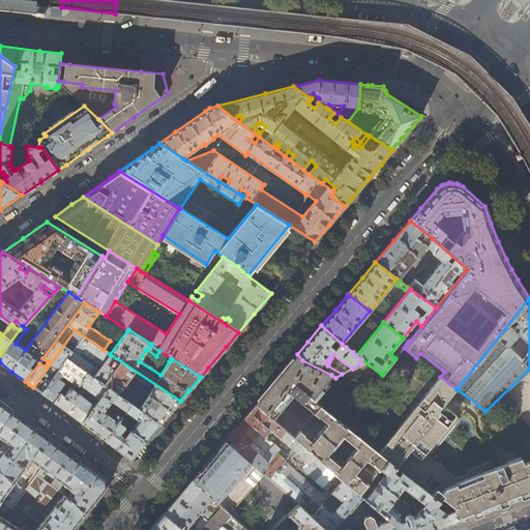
[(33,387),(41,393),(65,358),(107,387),(115,392),(131,404),(160,424),(171,412),(180,401),(110,354),(104,350),(75,330),(33,387)]
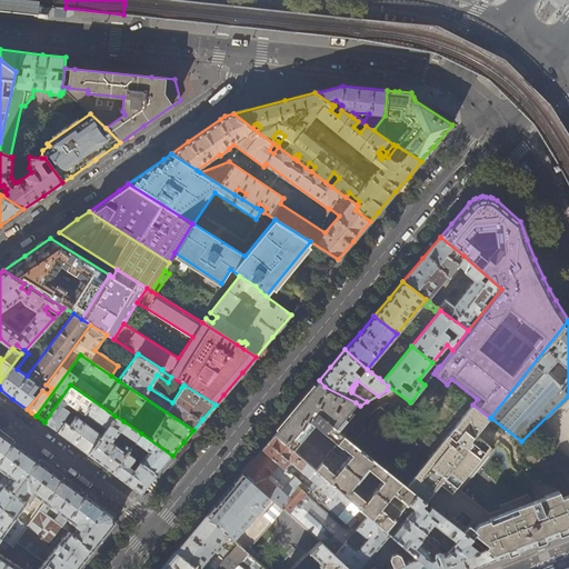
[(317,378),(319,380),(330,367),(327,365),(317,378)]
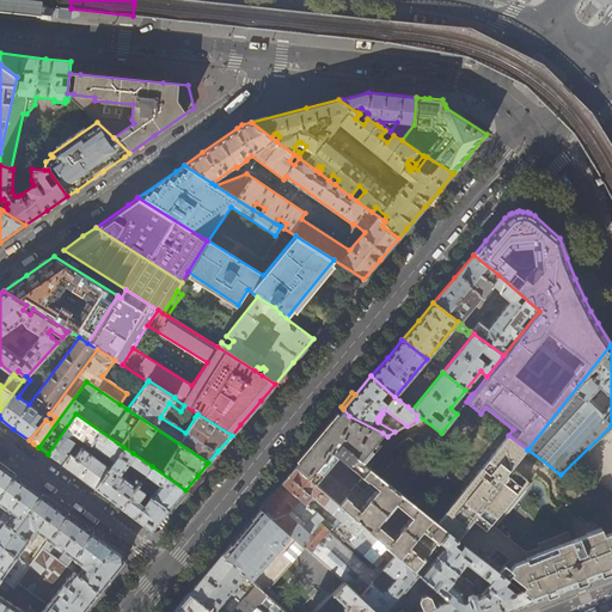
[(403,396),(399,401),(408,407),(411,403),(403,396)]
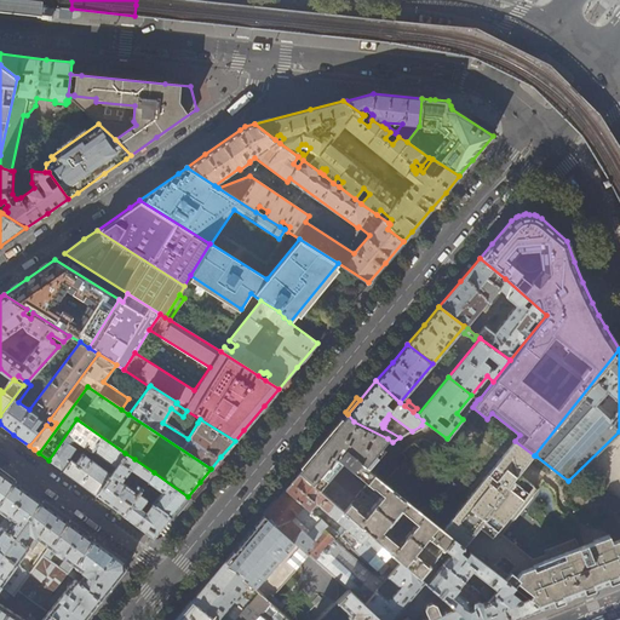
[(354,422),(348,414),(345,418),(339,424),(333,431),(315,453),(299,472),(401,561),(420,578),(437,558),(445,549),(453,538),(443,530),(419,511),(451,472),(415,443),(402,453),(405,455),(383,481),(365,466),(388,438),(354,422)]
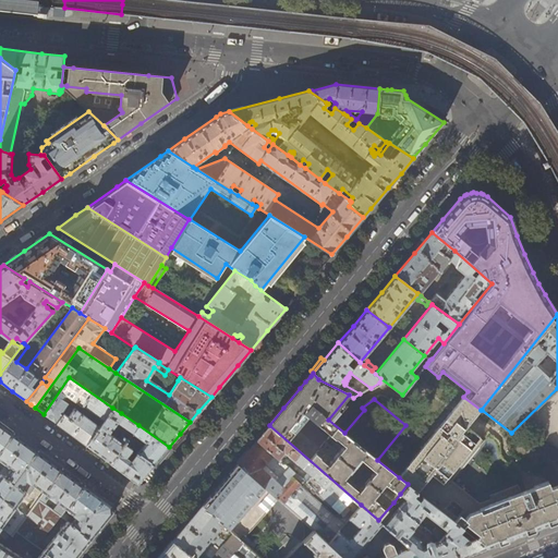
[(104,420),(112,408),(69,377),(44,414),(64,429),(86,445),(100,425),(74,408),(70,408),(67,409),(64,413),(61,411),(71,398),(81,404),(81,405),(82,407),(83,405),(104,420)]
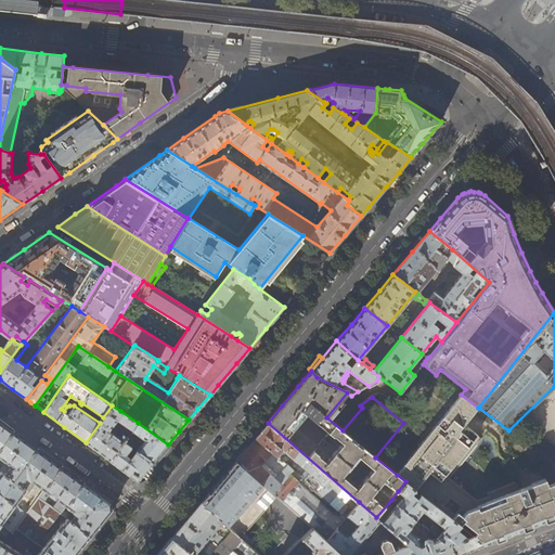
[(479,408),(478,408),(461,395),(428,435),(465,461),(483,438),(465,424),(479,408)]
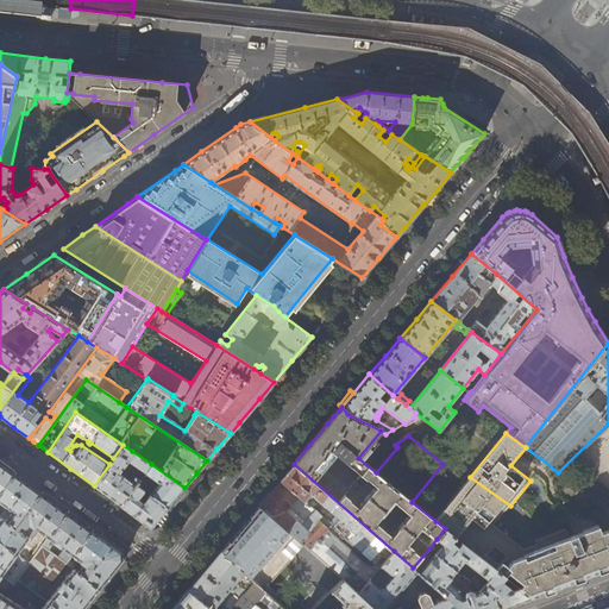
[(94,485),(120,504),(136,484),(139,479),(121,466),(132,451),(123,445),(113,458),(110,464),(94,485)]
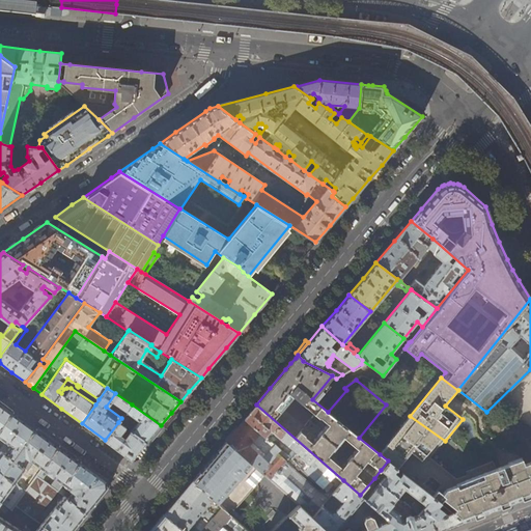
[(1,402),(0,401),(0,429),(14,412),(1,402)]
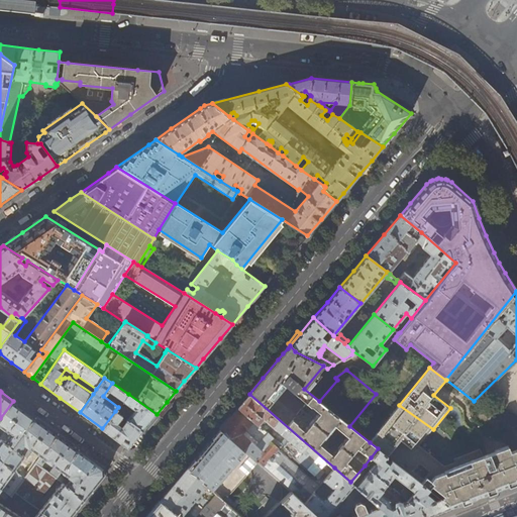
[(118,407),(115,411),(120,415),(126,408),(131,411),(125,418),(142,431),(147,424),(157,414),(128,394),(118,407)]
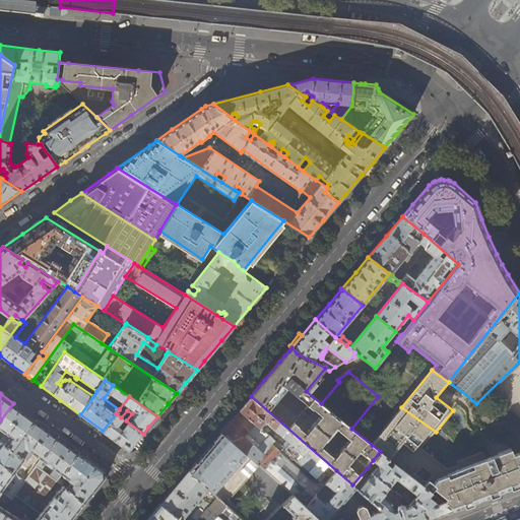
[(245,403),(239,410),(260,428),(265,421),(267,423),(289,443),(284,448),(279,443),(275,448),(321,488),(336,470),(251,396),(245,403)]
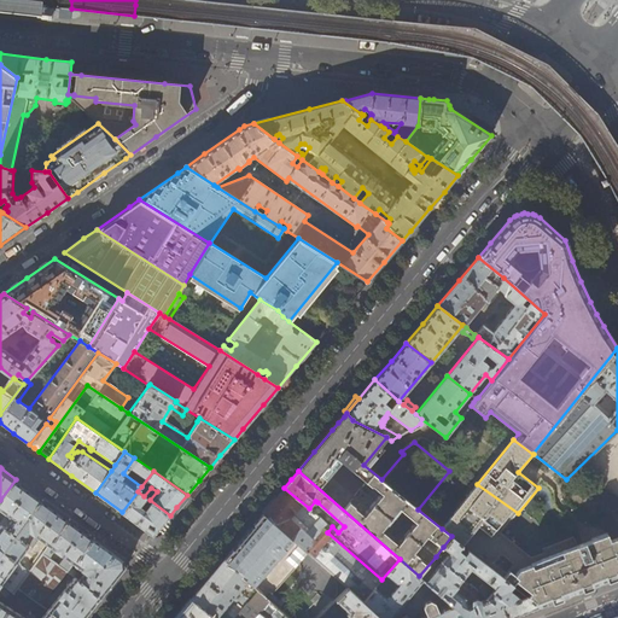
[(29,489),(16,479),(0,500),(0,509),(6,514),(0,522),(0,523),(0,525),(0,555),(4,552),(42,499),(29,489)]
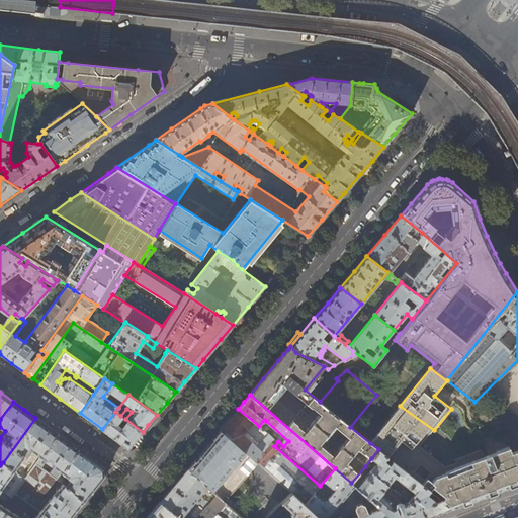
[(466,503),(502,489),(517,482),(517,449),(510,453),(508,447),(484,456),(482,449),(455,458),(457,463),(446,468),(441,464),(439,461),(421,447),(434,430),(400,406),(370,443),(378,449),(387,457),(393,461),(452,509),(466,503)]
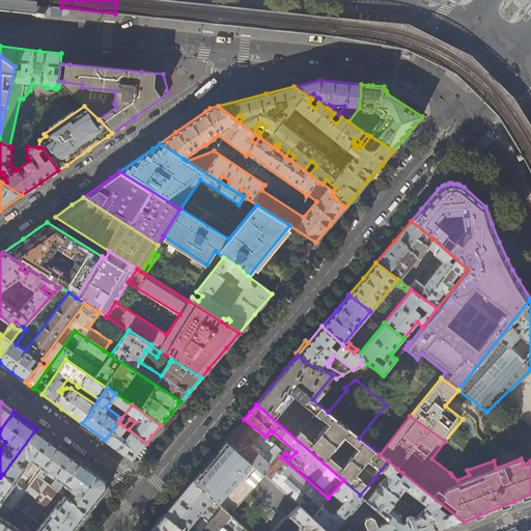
[(482,430),(505,448),(515,436),(493,417),(482,430)]
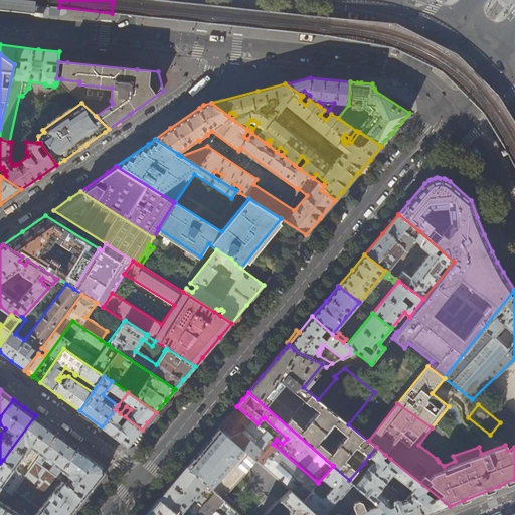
[(272,436),(258,423),(236,406),(229,415),(218,427),(258,462),(290,491),(303,502),(318,483),(273,444),(271,442),(269,440),(272,436)]
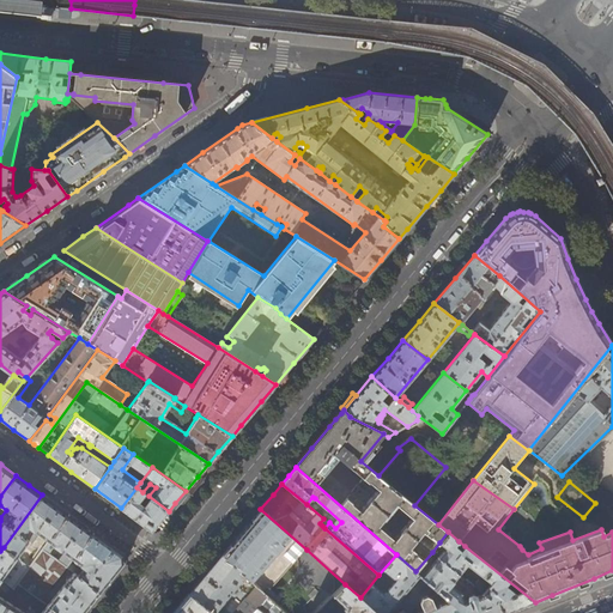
[(137,499),(143,492),(137,487),(121,508),(137,520),(151,530),(158,523),(165,515),(169,511),(149,496),(143,504),(137,499)]
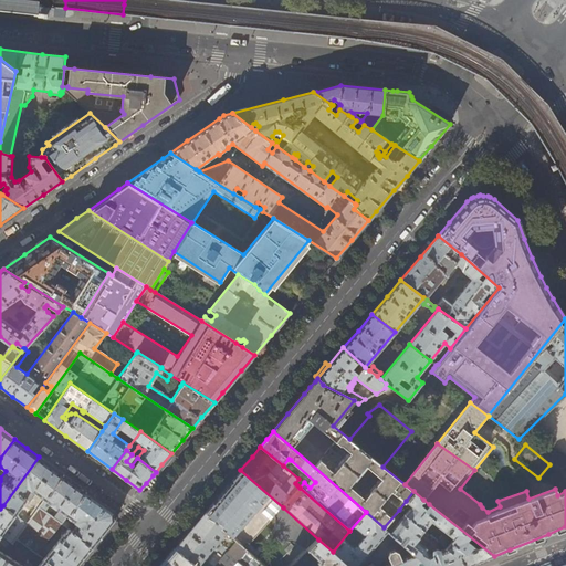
[(50,465),(39,457),(3,505),(16,515),(25,501),(25,499),(29,501),(34,492),(44,500),(63,474),(50,465)]
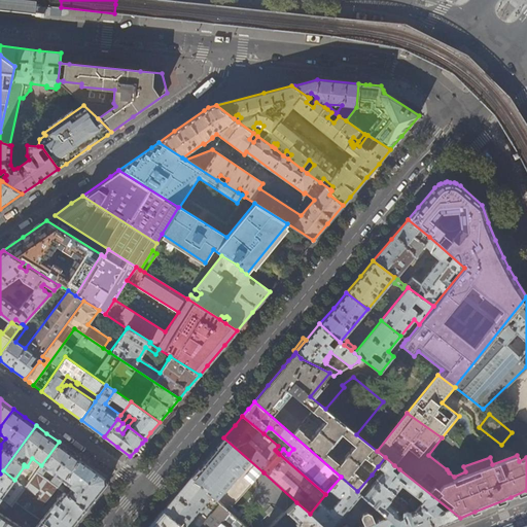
[(207,458),(190,478),(229,512),(264,472),(223,437),(207,458)]
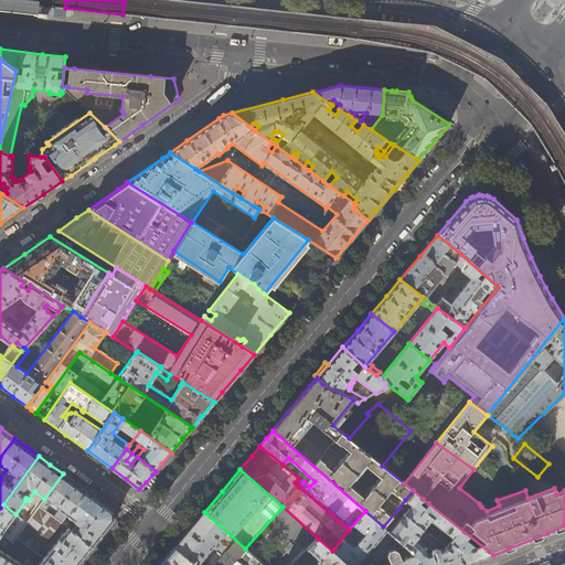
[(73,481),(63,473),(44,499),(39,507),(44,511),(51,503),(59,510),(53,518),(61,523),(62,523),(64,520),(67,515),(86,490),(73,481)]
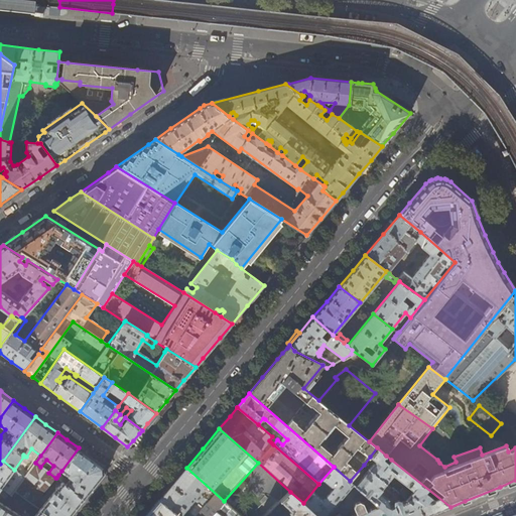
[(131,449),(143,436),(139,433),(133,440),(127,446),(131,449)]
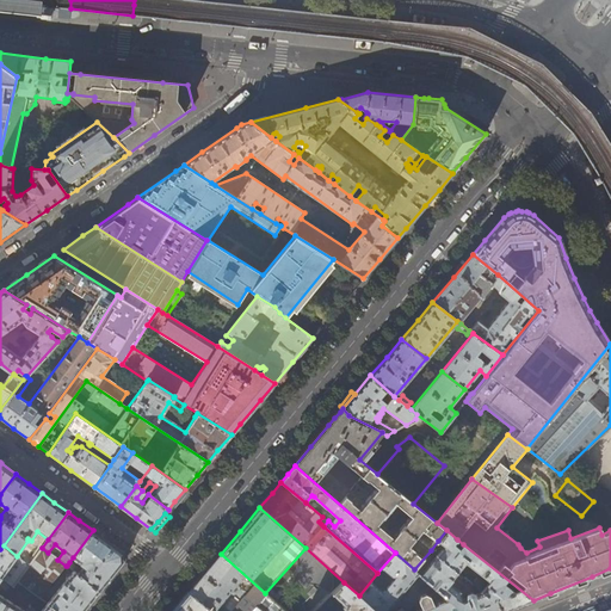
[(109,542),(93,530),(73,557),(84,566),(82,567),(79,568),(69,562),(67,566),(73,571),(100,592),(112,575),(124,562),(123,553),(109,542)]
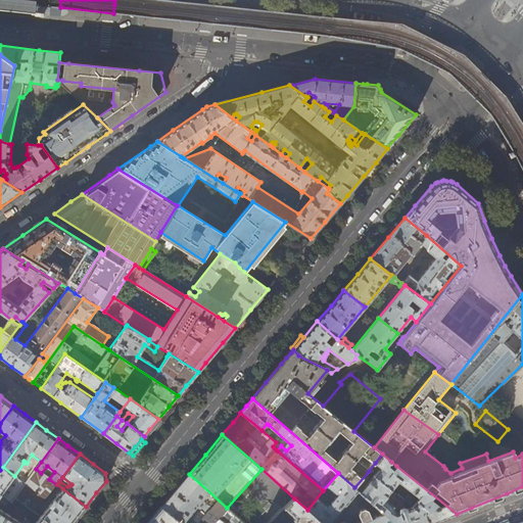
[(388,465),(391,462),(382,454),(375,463),(381,467),(374,476),(392,490),(398,481),(419,498),(417,502),(410,496),(406,502),(413,507),(422,514),(425,514),(428,522),(431,522),(432,522),(457,514),(396,466),(393,469),(388,465)]
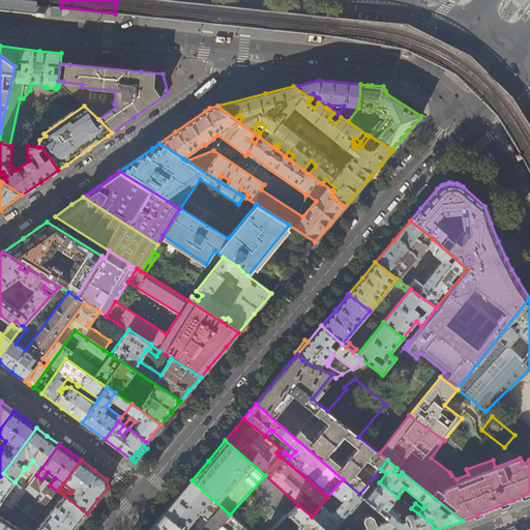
[(26,490),(15,482),(3,473),(0,476),(0,529),(50,529),(41,523),(35,529),(30,529),(27,528),(24,529),(23,529),(22,529),(0,516),(0,502),(11,509),(16,505),(16,504),(26,490)]
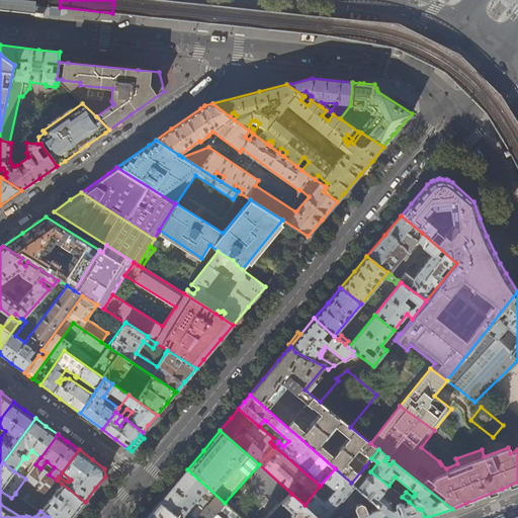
[(49,475),(40,468),(35,464),(25,479),(15,493),(15,494),(33,507),(56,480),(49,475)]
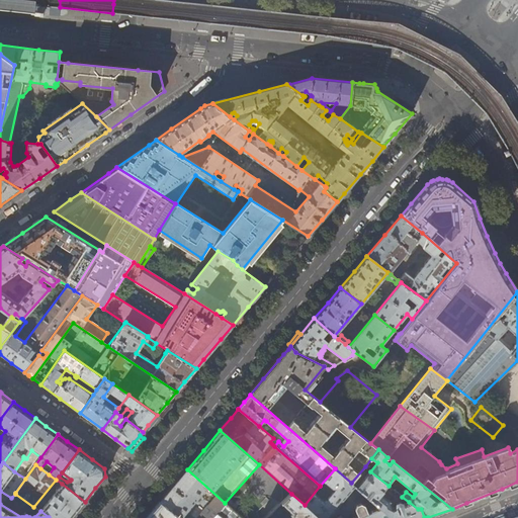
[(319,517),(327,517),(355,486),(351,483),(335,468),(320,486),(305,505),(319,517)]
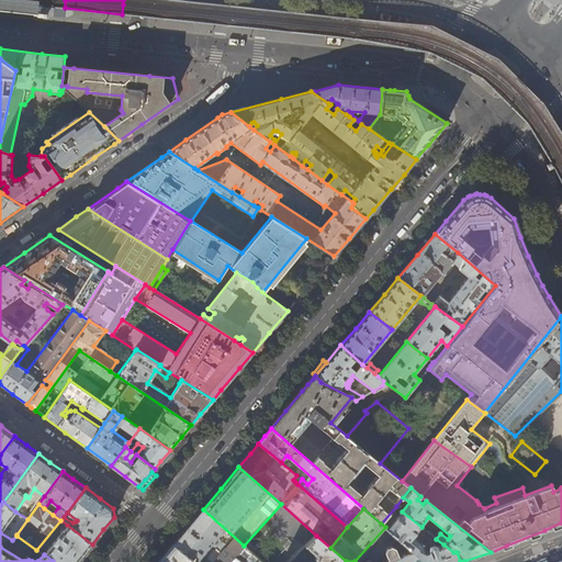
[(261,561),(244,546),(203,509),(191,523),(166,553),(158,561),(261,561)]
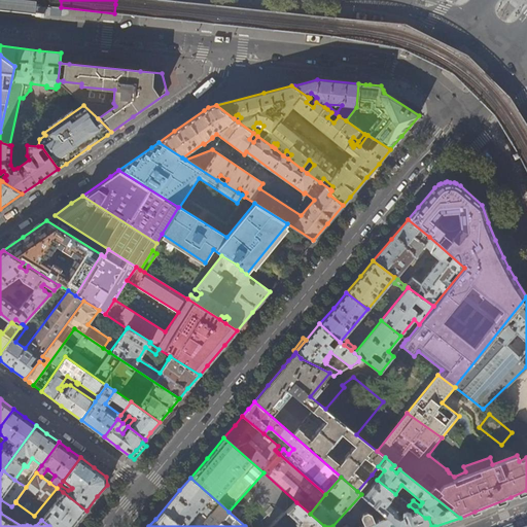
[(388,502),(395,494),(377,480),(363,496),(373,504),(376,500),(379,502),(376,506),(386,516),(398,526),(431,526),(428,518),(425,518),(416,511),(411,513),(410,512),(408,511),(406,510),(405,511),(403,512),(402,513),(402,514),(402,515),(399,517),(397,510),(388,502)]
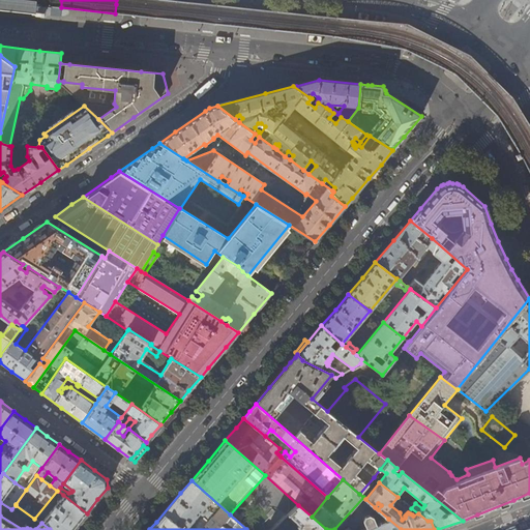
[(72,529),(74,529),(87,513),(63,495),(60,499),(58,498),(53,505),(54,506),(41,523),(50,529),(72,529)]
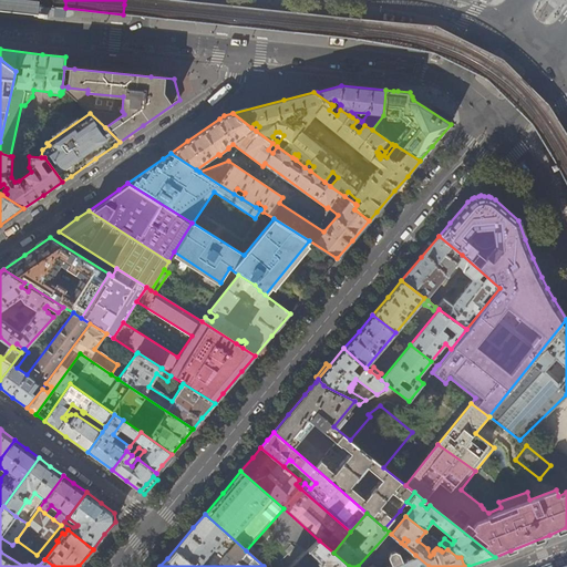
[(319,540),(309,550),(320,560),(318,563),(322,566),(349,566),(333,553),(319,540)]
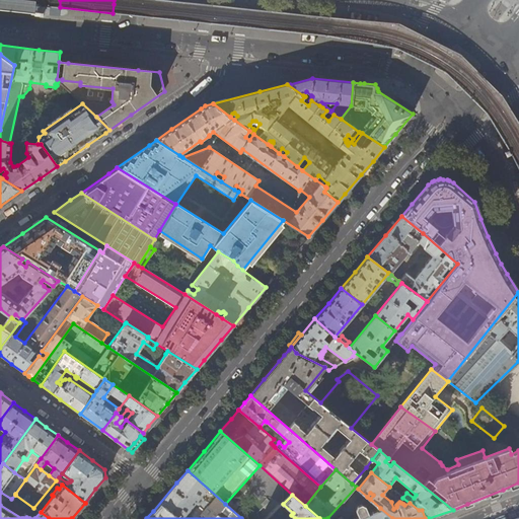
[(267,499),(262,504),(265,508),(270,502),(267,499)]
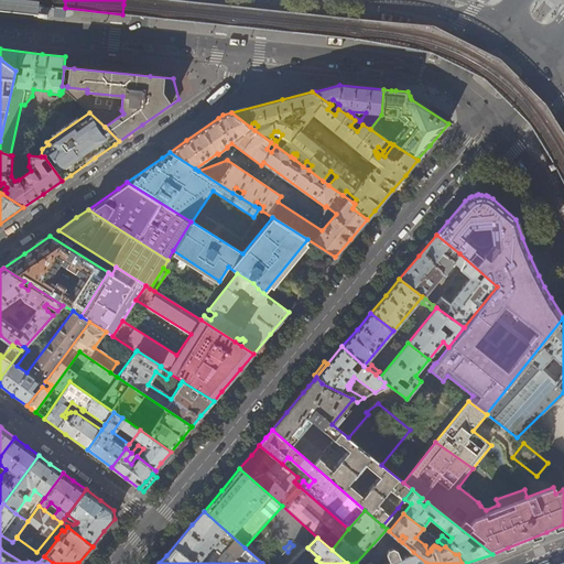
[(389,561),(381,563),(426,563),(413,552),(401,556),(398,550),(393,549),(388,550),(387,554),(389,561)]
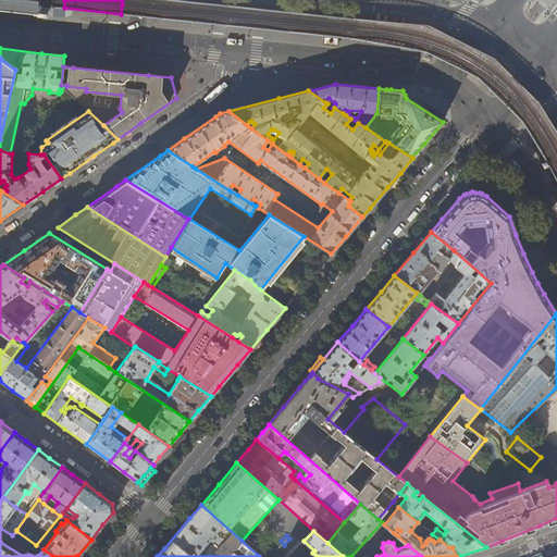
[(299,544),(288,556),(289,556),(296,556),(302,552),(302,547),(299,544)]
